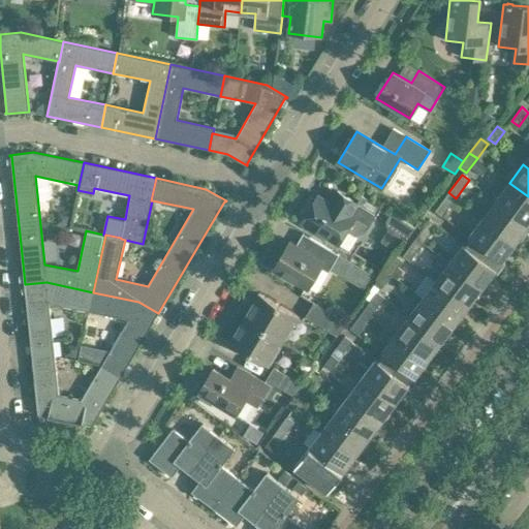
[(528,224),(528,196),(509,183),(496,200),(528,224)]
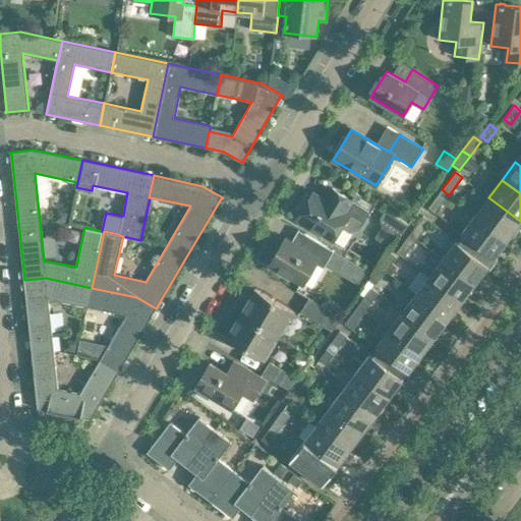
[(436,213),(449,195),(442,189),(428,208),(436,213)]
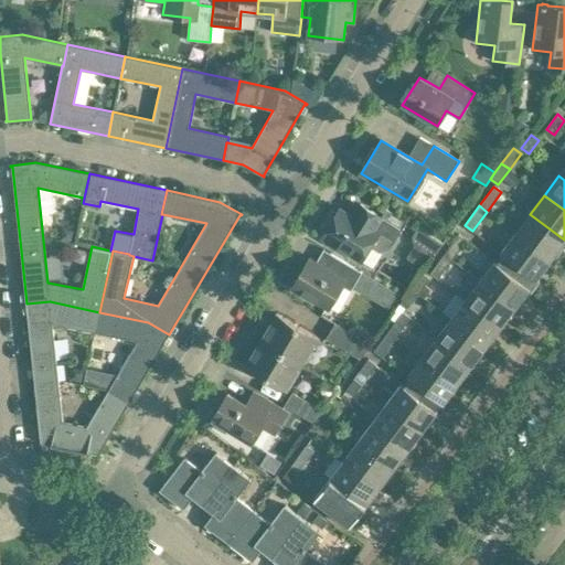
[(380,253),(390,249),(407,221),(387,210),(382,217),(371,211),(363,223),(340,209),(322,237),(361,262),(371,246),(380,253)]
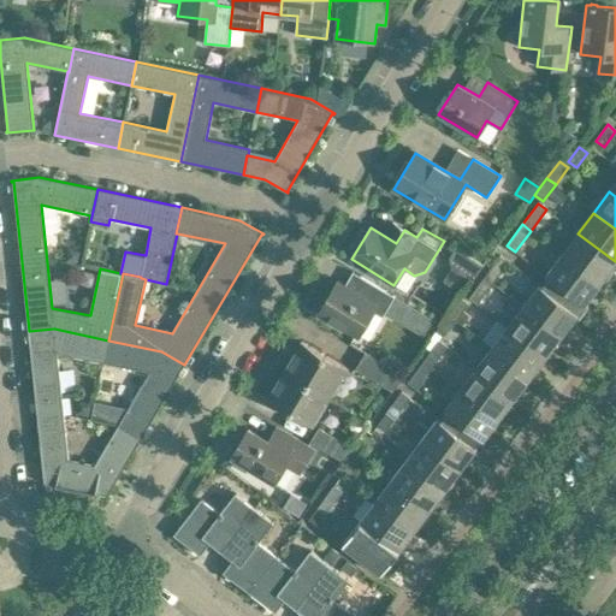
[(615,262),(615,261),(578,234),(562,254),(600,283),(615,262)]
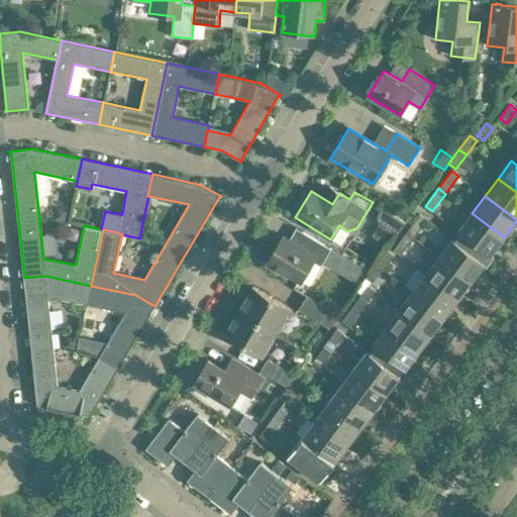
[(382,208),(377,216),(380,224),(396,236),(405,222),(382,208)]
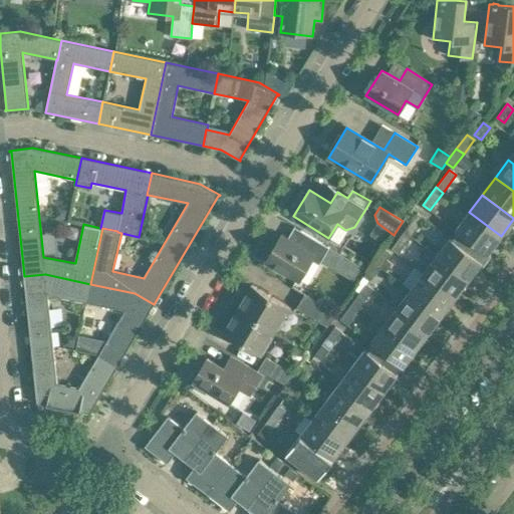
[(501,236),(469,212),(456,230),(458,231),(473,243),(467,250),(482,261),(481,263),(483,264),(491,254),(489,253),(501,236)]
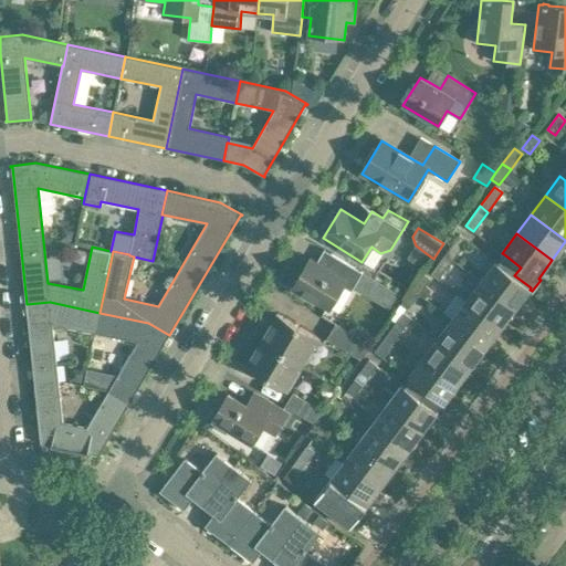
[(459,234),(444,254),(453,260),(468,240),(459,234)]
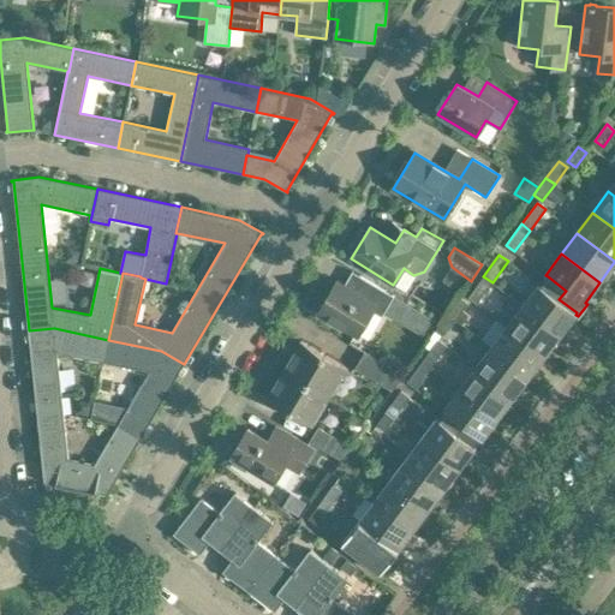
[(352,290),(345,285),(338,281),(318,312),(358,336),(372,311),(382,317),(394,297),(360,276),(352,290)]
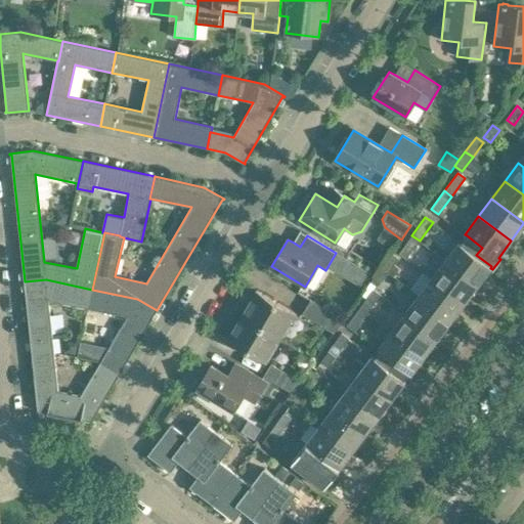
[(406,259),(420,241),(411,235),(399,254),(406,259)]
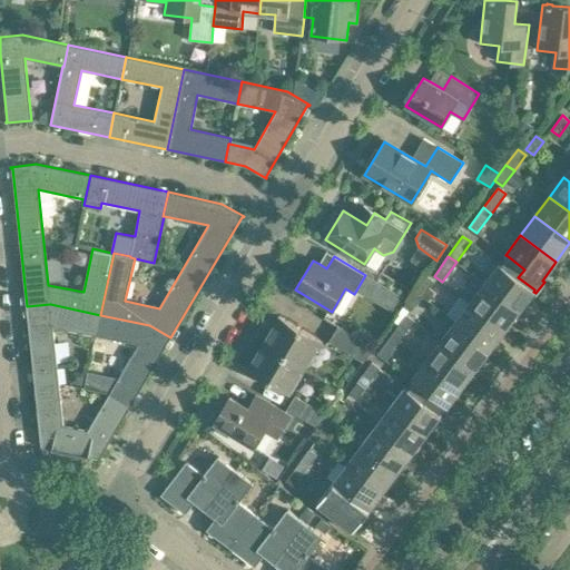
[(518,277),(524,269),(508,256),(501,265),(499,263),(484,283),(520,310),(533,292),(534,290),(518,277)]
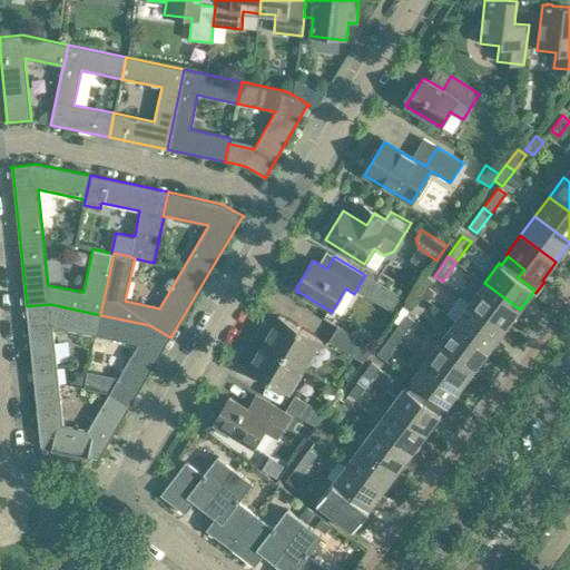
[(425,275),(414,291),(422,297),(433,282),(425,275)]
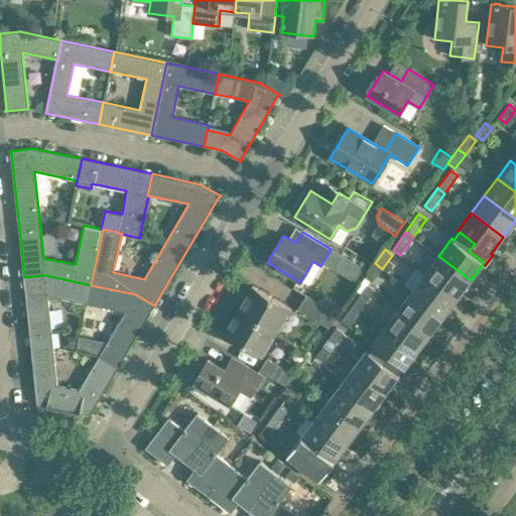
[(458,298),(471,280),(438,256),(425,274),(458,298)]
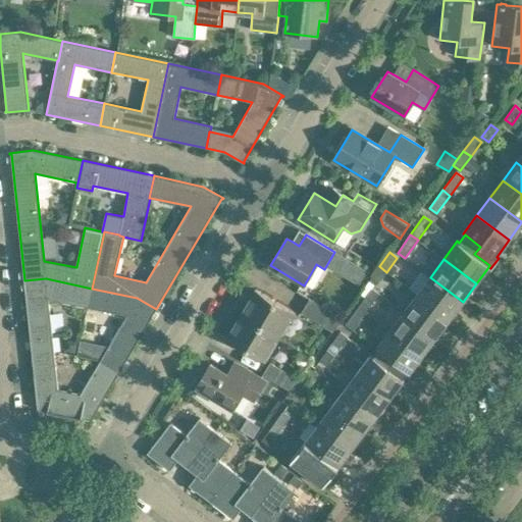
[(376,286),(386,272),(379,266),(369,280),(376,286)]
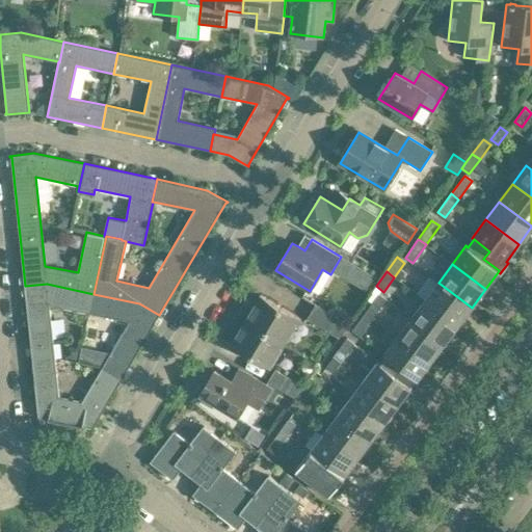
[(458,325),(472,308),(439,283),(425,300),(458,325)]
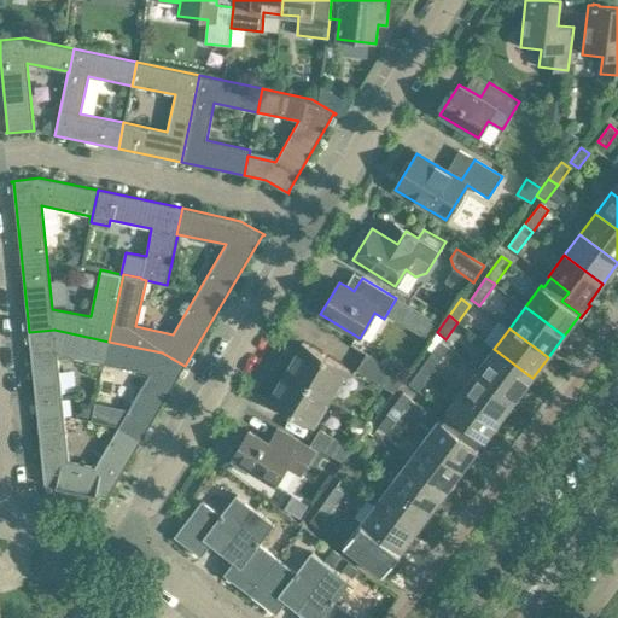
[(57,355),(104,363),(109,342),(54,330),(29,332),(38,419),(64,415),(57,355)]
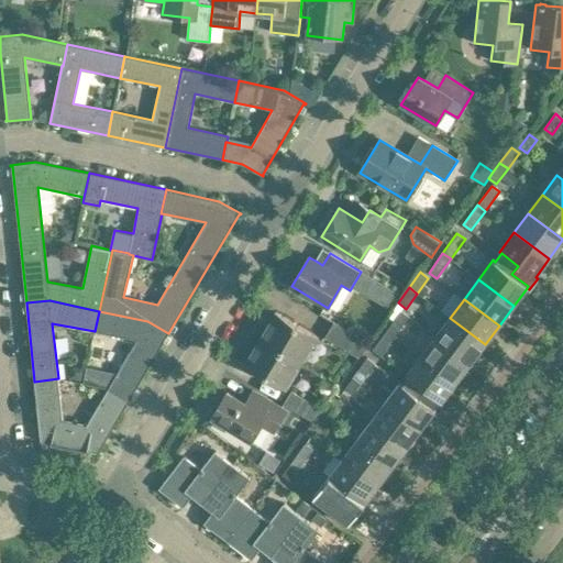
[(129,401),(168,333),(147,321),(99,311),(95,331),(136,340),(108,389),(129,401)]
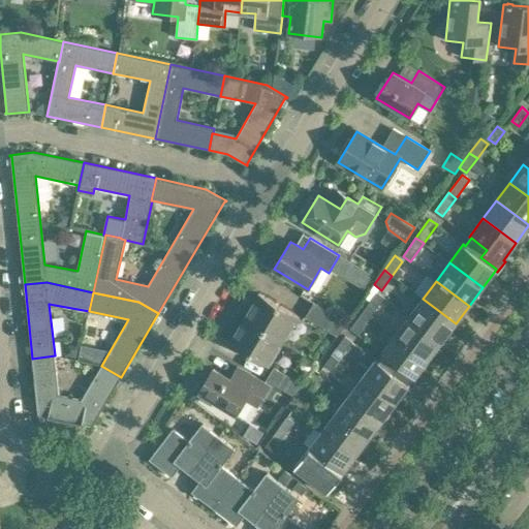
[(376,292),(364,310),(371,315),(384,298),(376,292)]
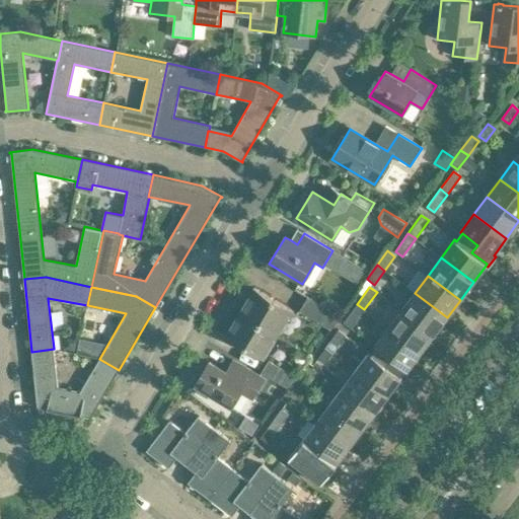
[(253,288),(239,312),(278,335),(292,310),(253,288)]
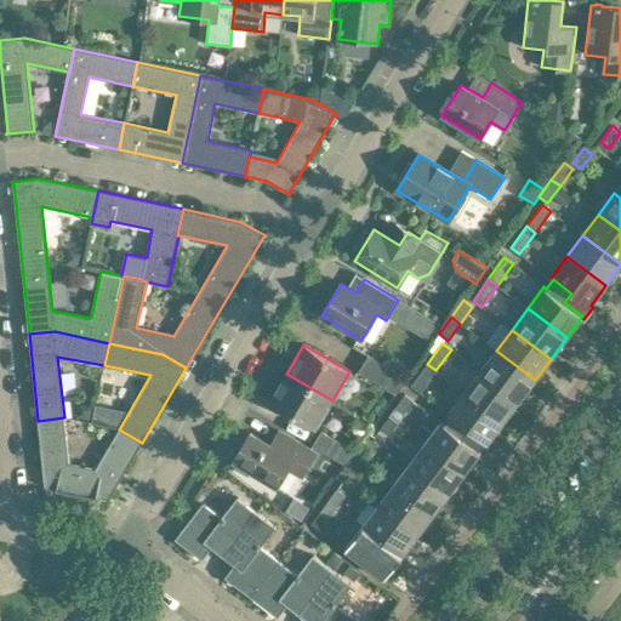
[(519,400),(535,380),(496,351),(480,371),(519,400)]
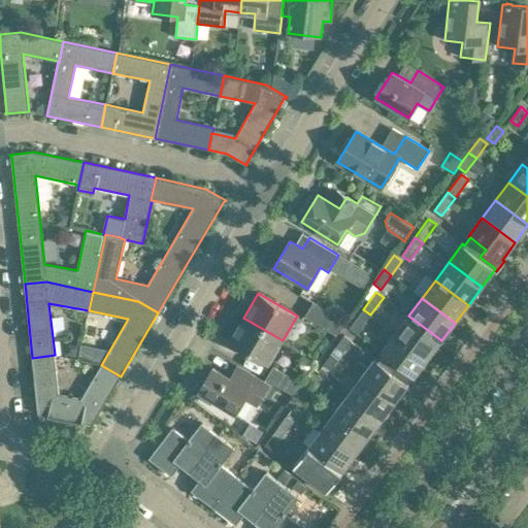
[(304,317),(336,335),(347,322),(312,302),(304,317)]
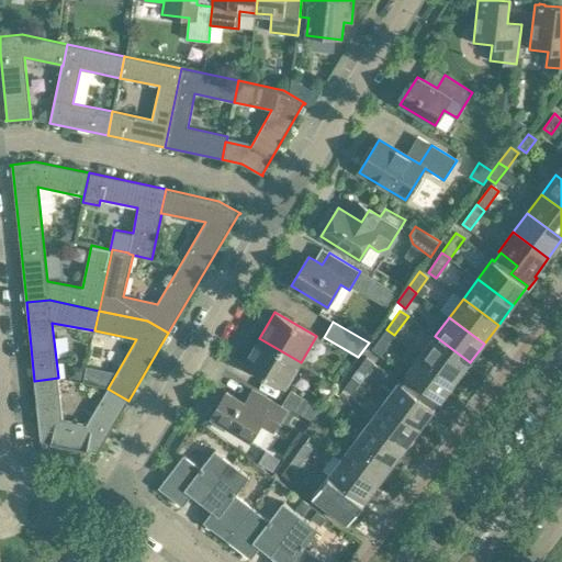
[(380,355),(394,335),(386,329),(372,349),(380,355)]
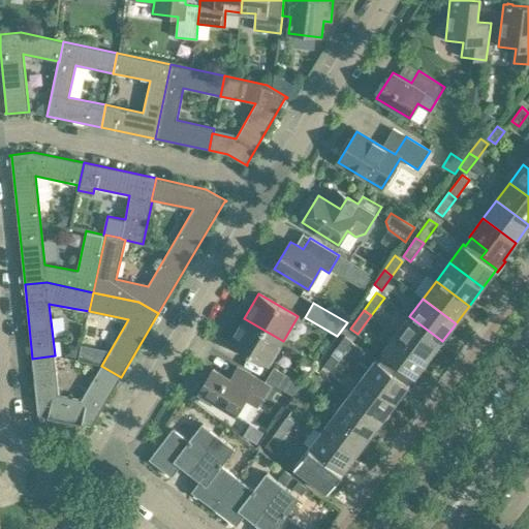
[(429,359),(442,341),(409,316),(396,334),(429,359)]
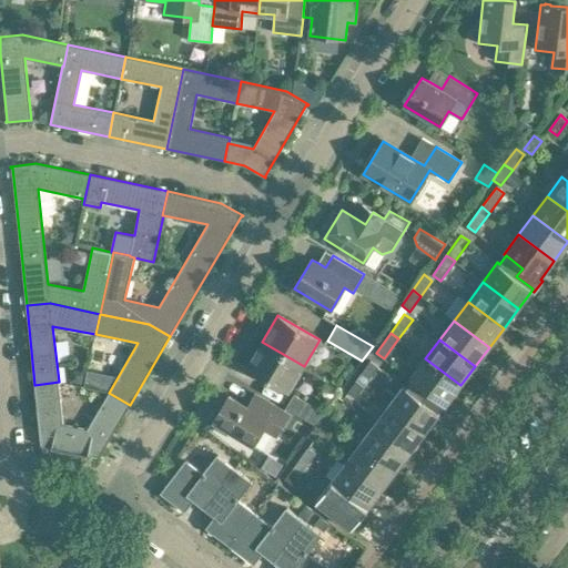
[(304,366),(262,342),(246,368),(287,393),(304,366)]
